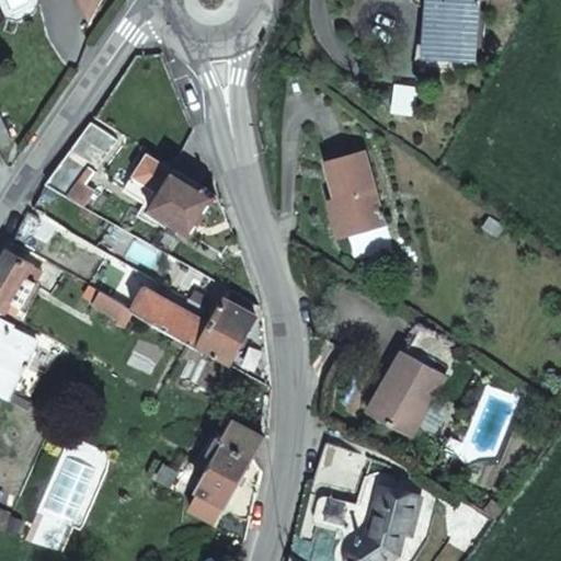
[(477,0),(428,0),(425,54),(472,57),(477,0)]
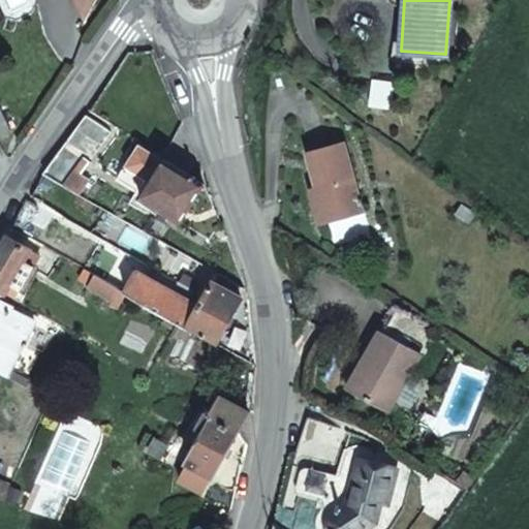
[(1,103),(0,103),(0,132),(12,126),(1,103)]
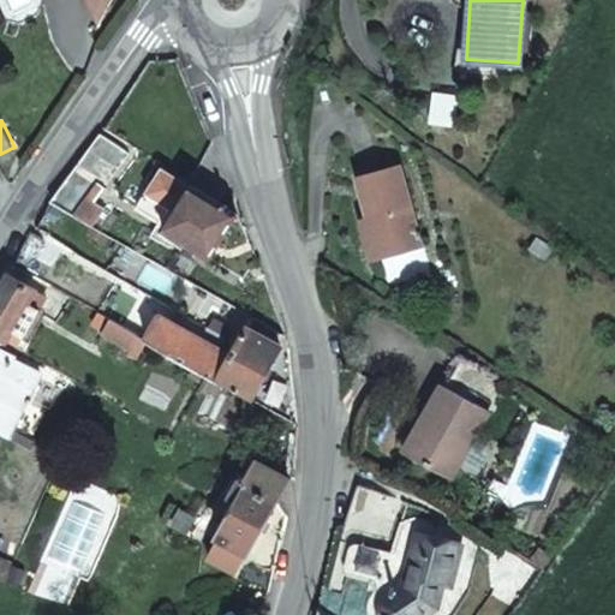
[(54,198),(84,219),(130,151),(99,132),(54,198)]
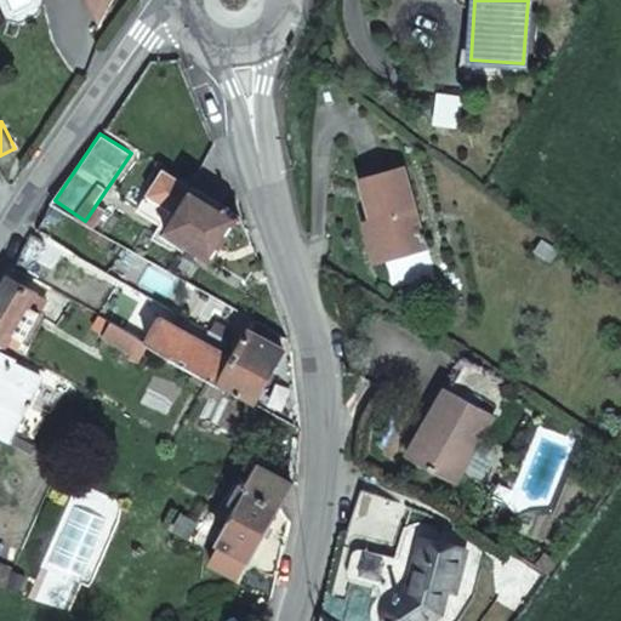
[(212,260),(239,216),(164,166),(138,206),(166,224),(164,228),(212,260)]
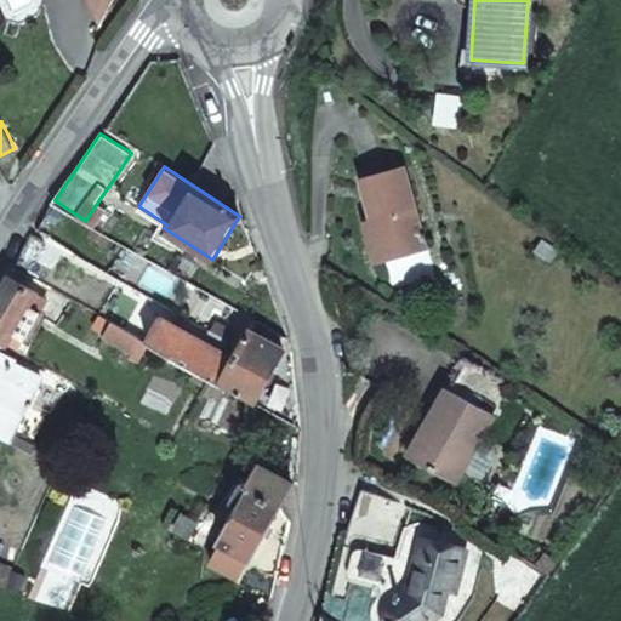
[(404,166),(360,177),(374,229),(368,231),(376,260),(425,248),(422,239),(427,238),(425,232),(421,232),(404,166)]
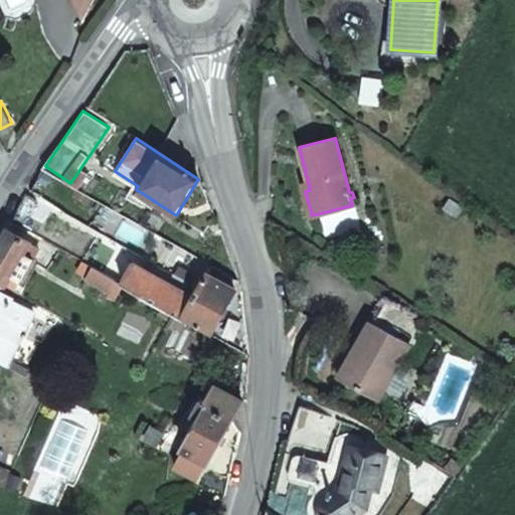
[(29,191),(14,219),(36,232),(52,204),(29,191)]
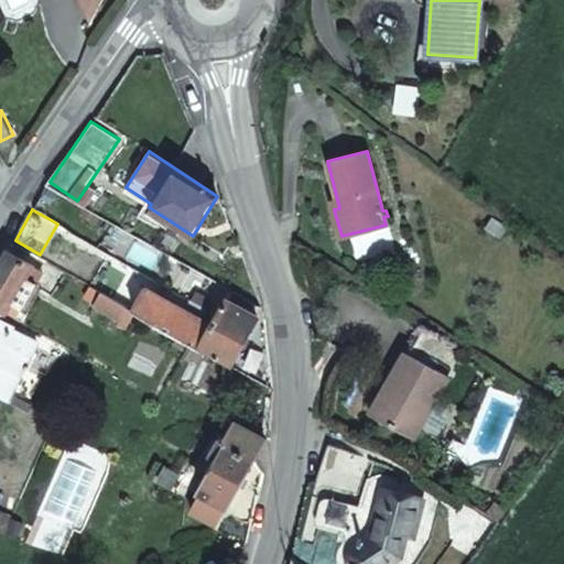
[(0,269),(0,305),(9,311),(14,300),(25,304),(34,289),(23,283),(35,261),(11,249),(0,269)]
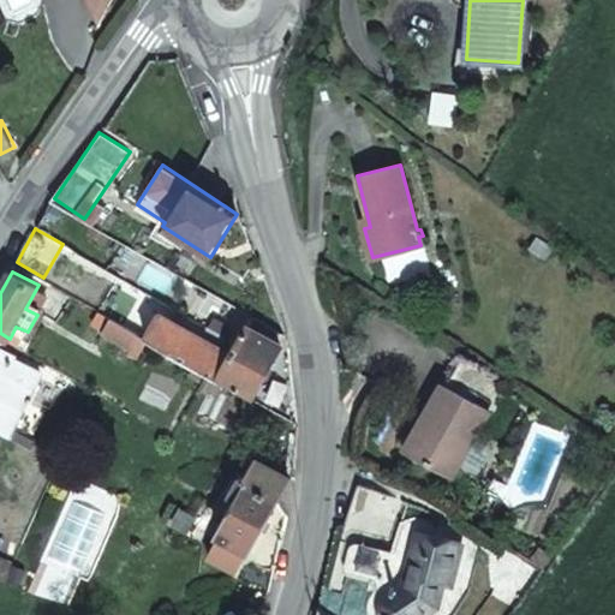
[(130,344),(138,332),(102,311),(97,320),(103,322),(101,327),(130,344)]
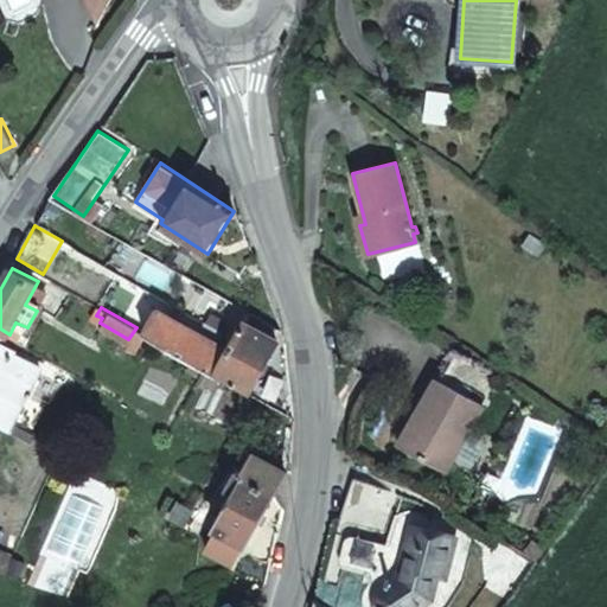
[(144,332),(202,366),(246,391),(275,339),(243,320),(227,347),(158,308),(144,332)]
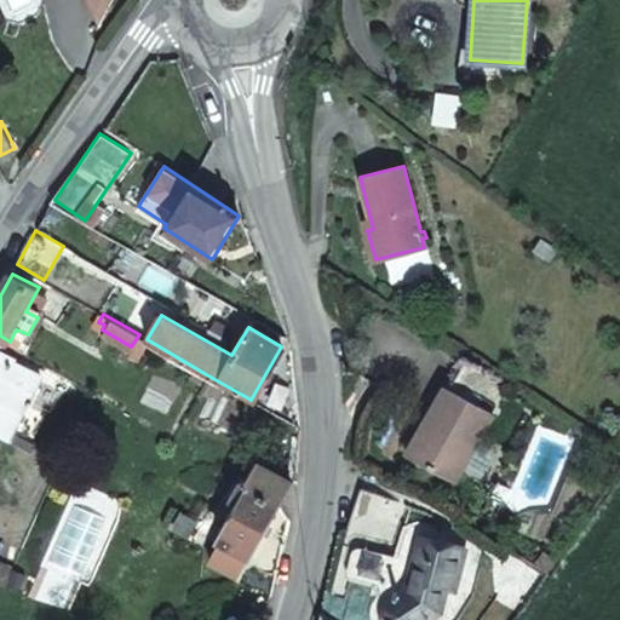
[(0,430),(13,438),(45,377),(16,361),(17,357),(0,348),(0,430)]
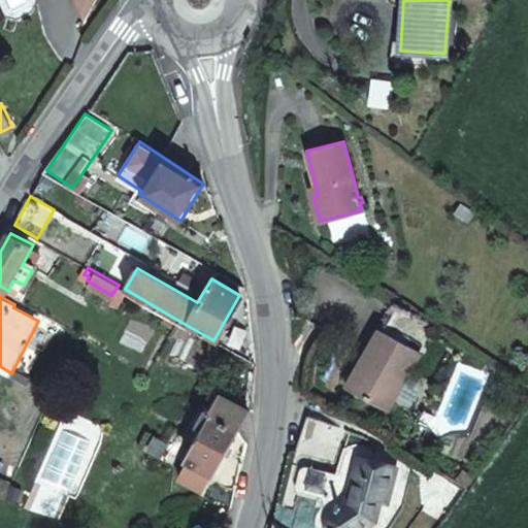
[(424,318),(398,303),(384,329),(349,387),(390,411),(424,353),(408,344),(424,318)]
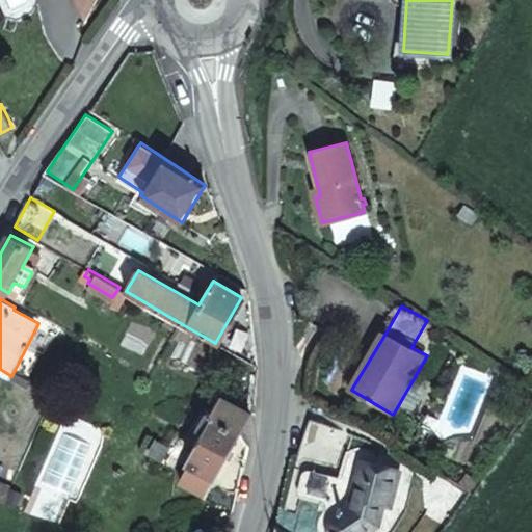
[(243,434),(217,419),(209,432),(204,430),(194,447),(201,450),(193,462),(218,478),(243,434)]
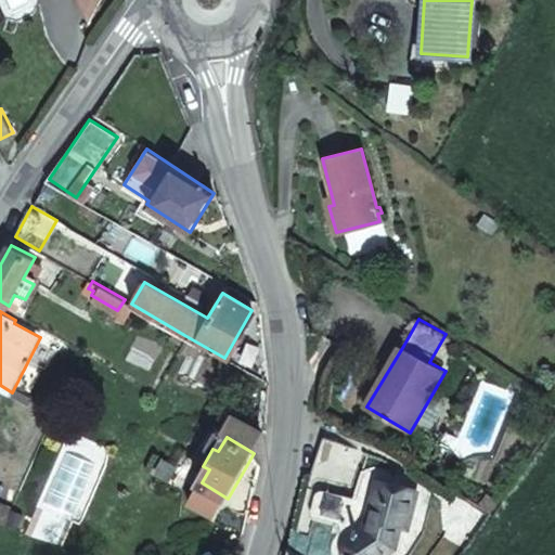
[(358,449),(323,437),(311,473),(345,485),(358,449)]
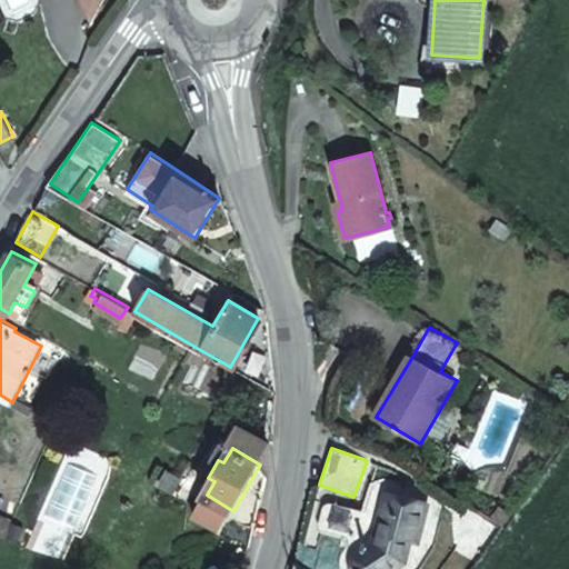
[(426,502),(386,492),(380,517),(330,503),(328,505),(326,506),(319,526),(319,529),(321,531),(369,543),(365,552),(360,557),(353,562),(351,566),(351,568),(392,568),(403,563),(409,541),(417,542),(426,502)]
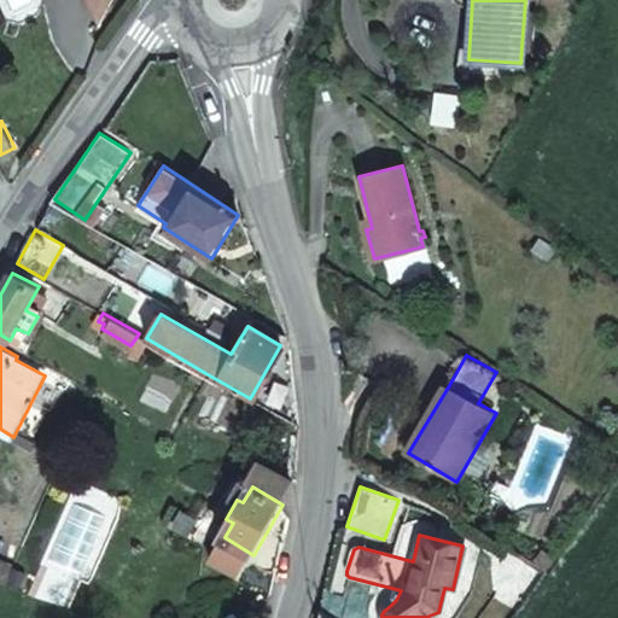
[(0,558),(0,578),(5,581),(12,564),(0,558)]
